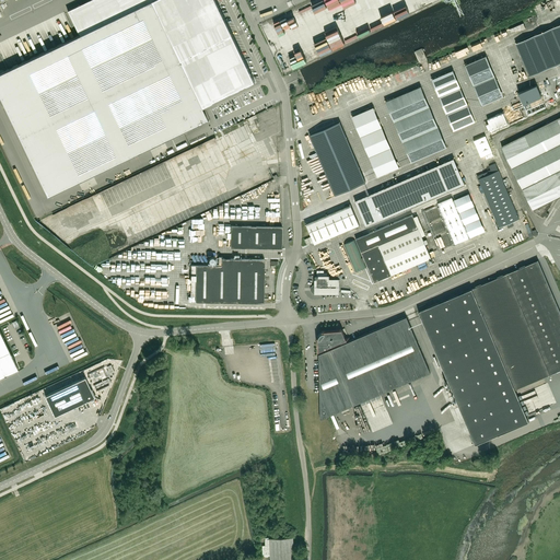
[(0,72),(0,97),(47,196),(197,125),(208,119),(151,1),(0,72)]
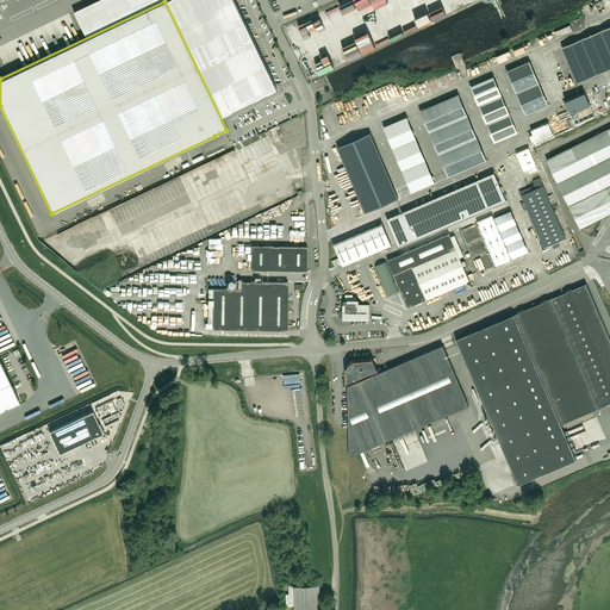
[(558,33),(541,38),(543,44),(543,43),(546,50),(561,45),(558,33)]
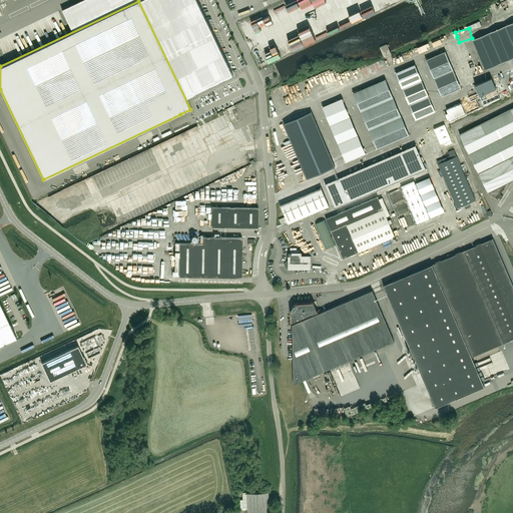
[(480,42),(482,47),(489,43),(488,42),(492,40),(493,42),(499,39),(493,28),(480,35),(480,36),(477,38),(478,41),(488,35),(490,39),(487,41),(483,43),(482,41),(480,42)]
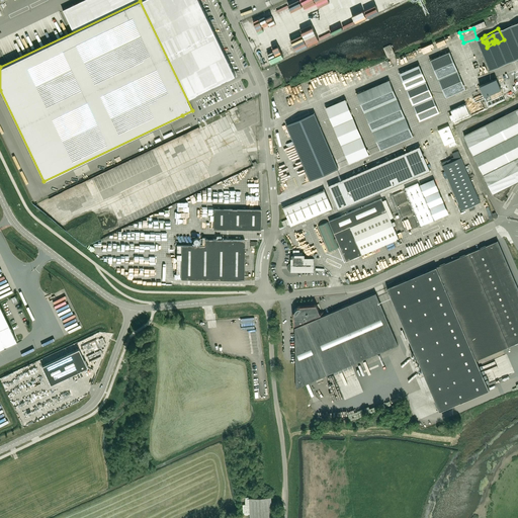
[(504,54),(509,52),(507,45),(488,53),(490,59),(504,53),(504,54)]
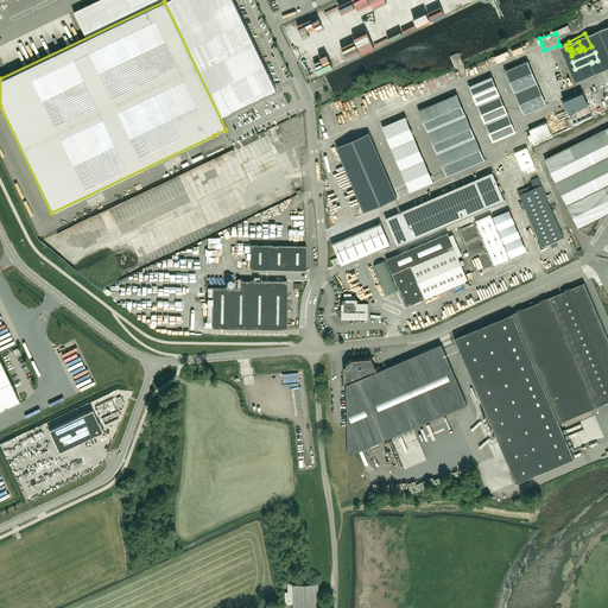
[(456,73),(461,71),(458,65),(456,67),(455,63),(460,61),(457,55),(450,57),(456,73)]
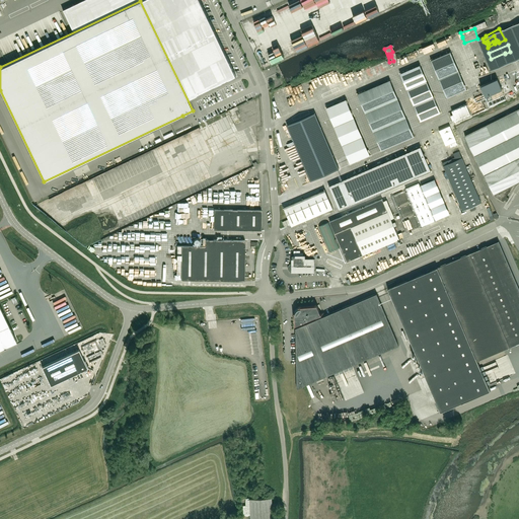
[(431,72),(452,66),(451,63),(430,69),(431,72)]
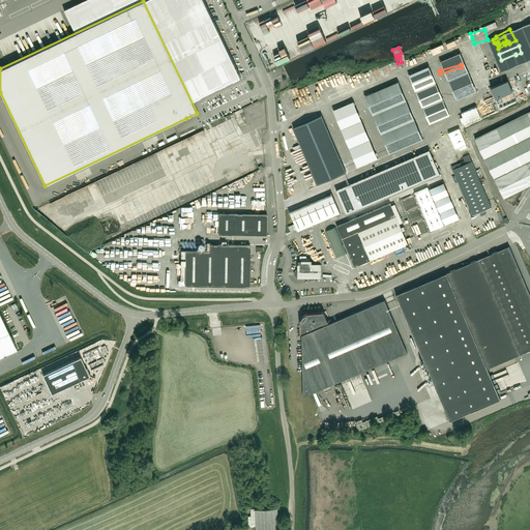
[(520,71),(523,78),(529,74),(529,72),(528,68),(520,71)]
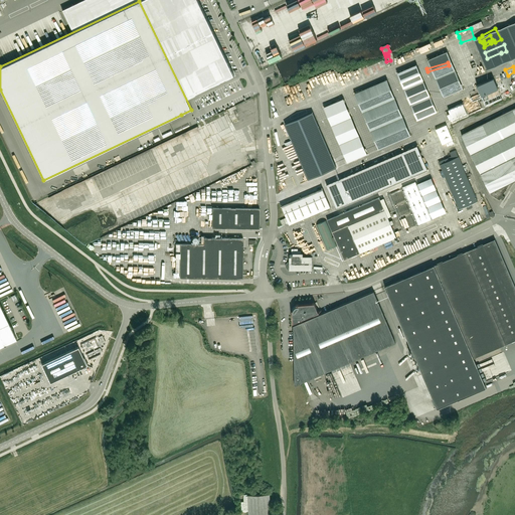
[(407,86),(420,80),(418,75),(412,77),(411,74),(401,78),(402,81),(405,80),(407,86)]
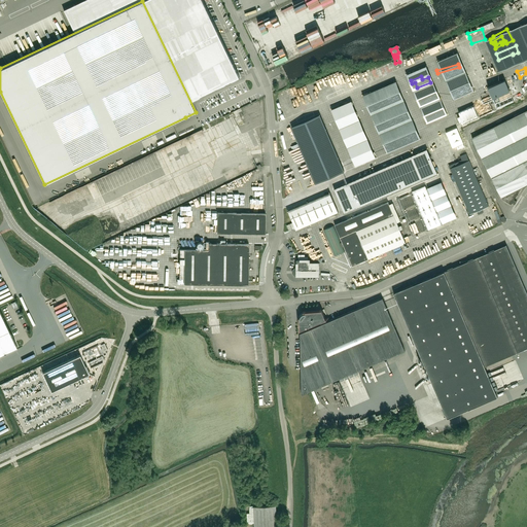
[(456,84),(454,80),(457,79),(455,76),(442,82),(445,90),(456,84)]
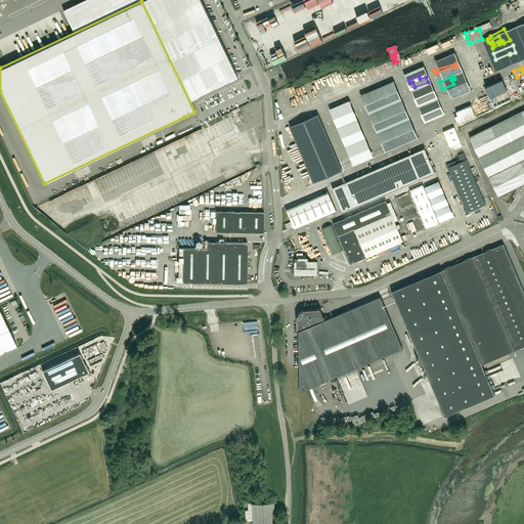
[(523,89),(523,88),(523,76),(509,81),(511,87),(519,84),(520,87),(523,86),(523,89)]
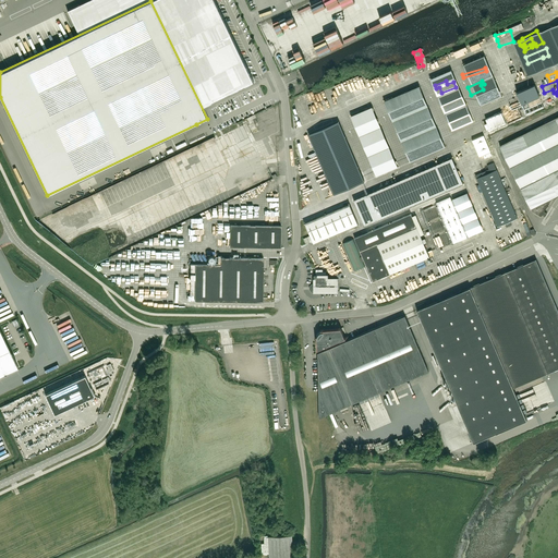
[(540,96),(534,85),(517,92),(522,104),(540,96)]
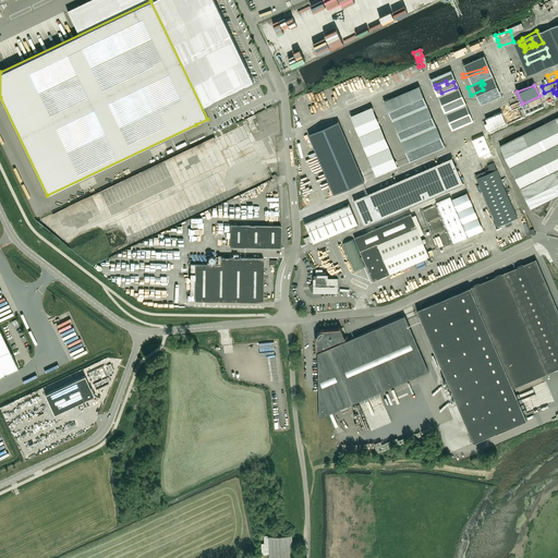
[(427,156),(445,150),(423,88),(385,102),(396,131),(384,134),(375,109),(353,118),(376,179),(399,170),(397,162),(400,161),(399,158),(401,157),(400,153),(404,150),(410,165),(423,159),(424,160),(428,159),(427,156)]
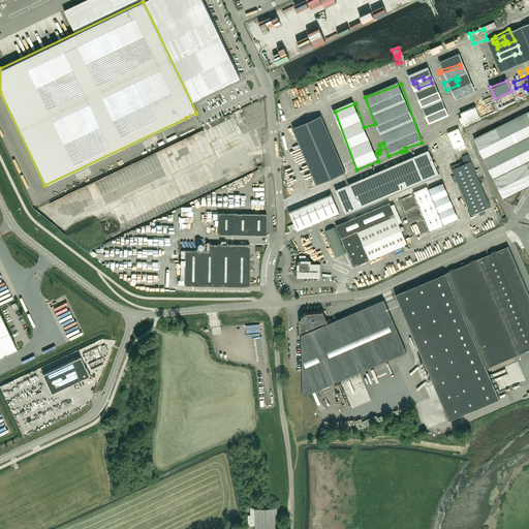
[(434,86),(415,92),(421,105),(423,104),(424,107),(423,109),(425,117),(428,116),(429,121),(434,119),(433,114),(443,111),(438,96),(437,96),(434,86)]
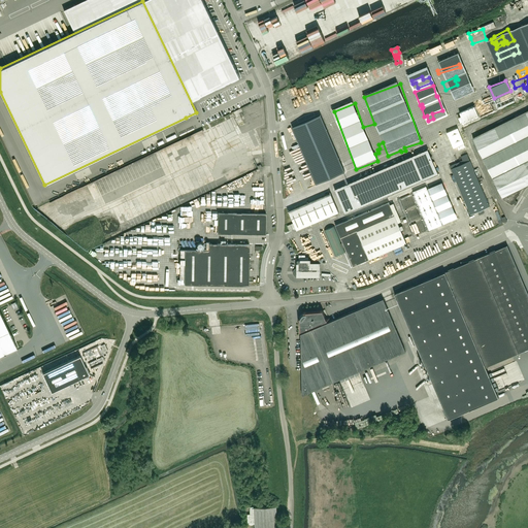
[(461,117),(458,118),(461,124),(479,117),(474,106),(459,112),(461,117)]
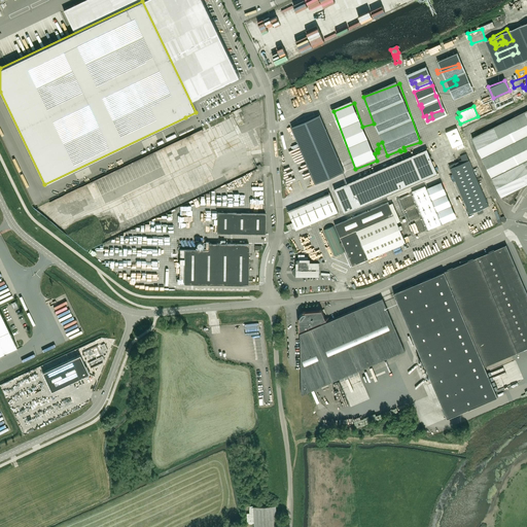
[(526,110),(471,138),(501,197),(502,197),(503,198),(502,199),(502,200),(511,204),(512,203),(515,204),(517,201),(514,199),(519,190),(518,188),(526,184),(526,110)]
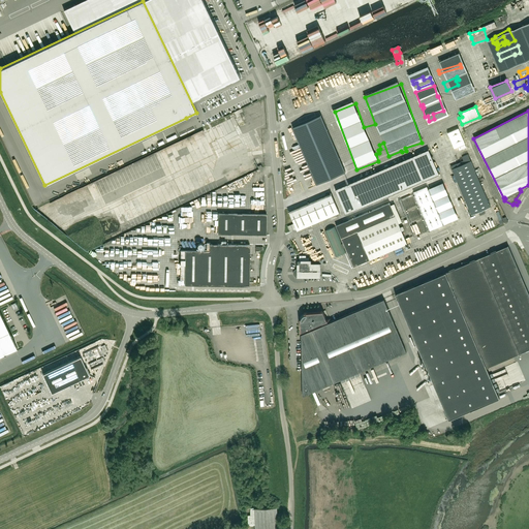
[(316,184),(345,172),(320,115),(292,127),(316,184)]
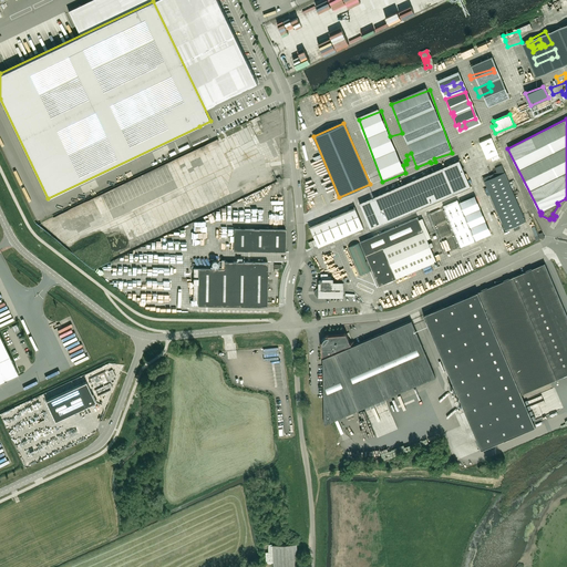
[(160,164),(157,171),(164,173),(164,182),(172,185),(154,185),(162,188),(153,192),(153,202),(179,192),(183,183),(187,195),(192,193),(189,200),(193,203),(213,195),(197,189),(193,200),(193,183),(202,179),(202,175),(218,175),(220,166),(218,161),(214,161),(214,165),(204,165),(210,147),(222,147),(230,173),(261,162),(250,131),(160,164)]
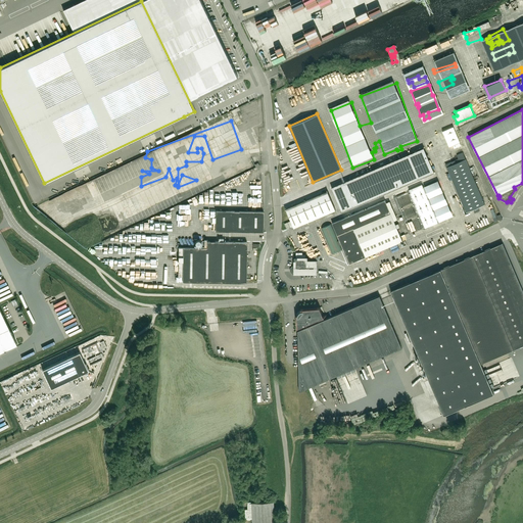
[(454,148),(461,145),(454,128),(442,132),(449,147),(453,145),(454,148)]
